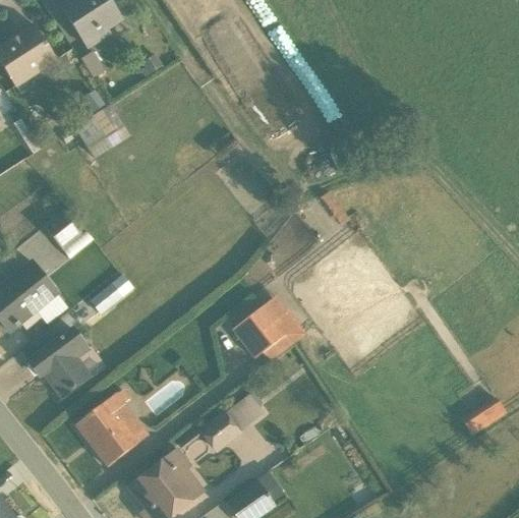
[(65,0),(59,4),(90,50),(112,35),(109,30),(124,20),(111,0),(65,0)]
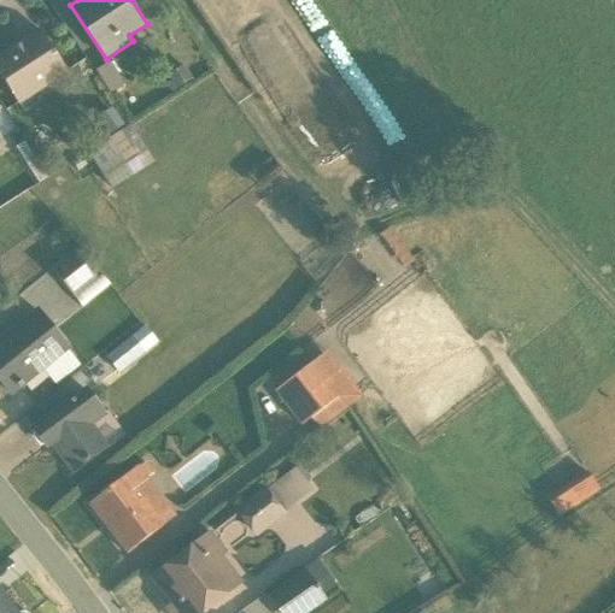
[(68,75),(42,31),(0,57),(0,68),(21,102),(68,75)]
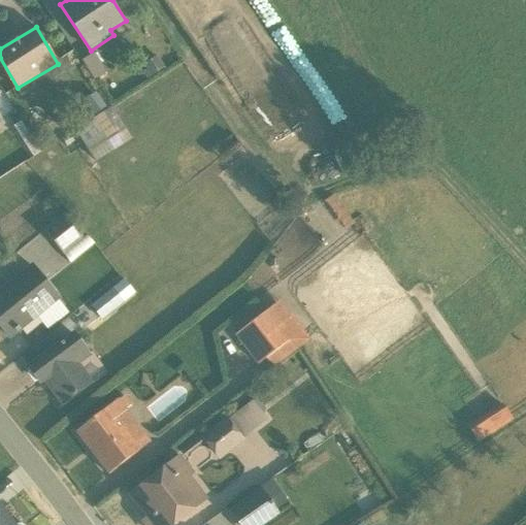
[(107,70),(95,52),(84,60),(96,78),(107,70)]
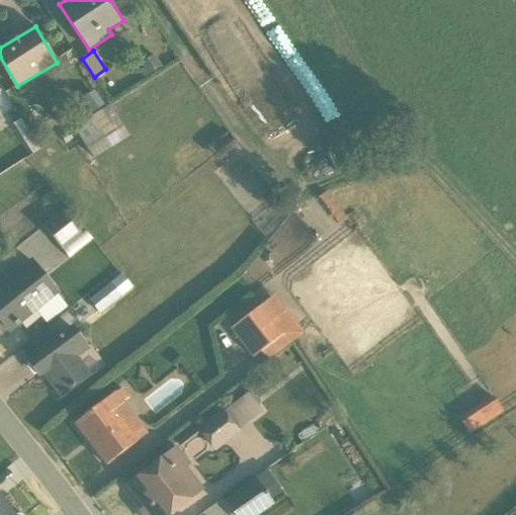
[(101,101),(94,91),(84,98),(90,108),(101,101)]
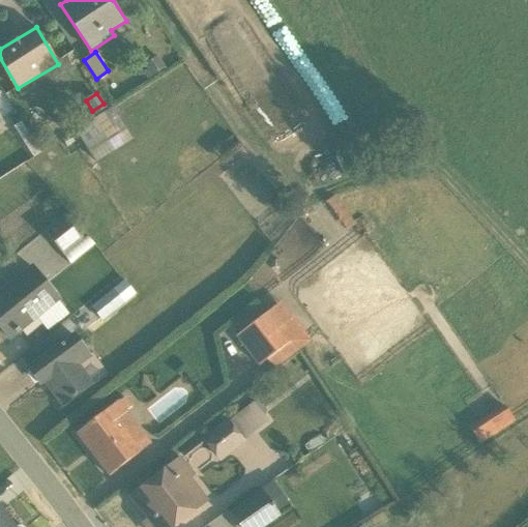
[(115,149),(95,119),(78,130),(97,160),(115,149)]
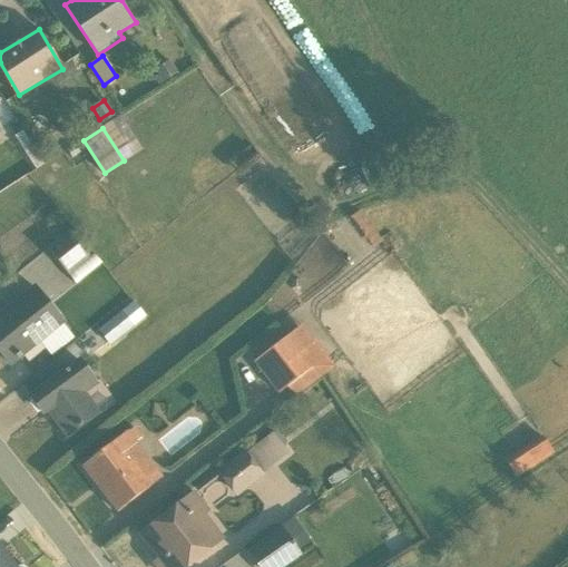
[(101,262),(74,226),(48,246),(76,282),(101,262)]
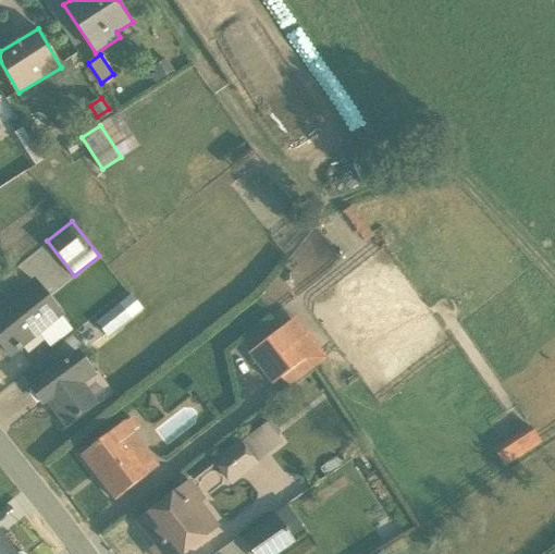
[(35,278),(0,306),(0,342),(10,355),(22,346),(28,353),(45,340),(51,348),(73,330),(62,316),(65,314),(35,278)]
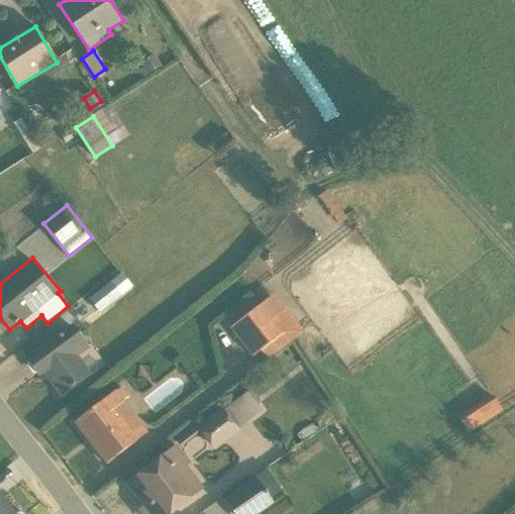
[(121,272),(89,298),(100,311),(132,286),(121,272)]
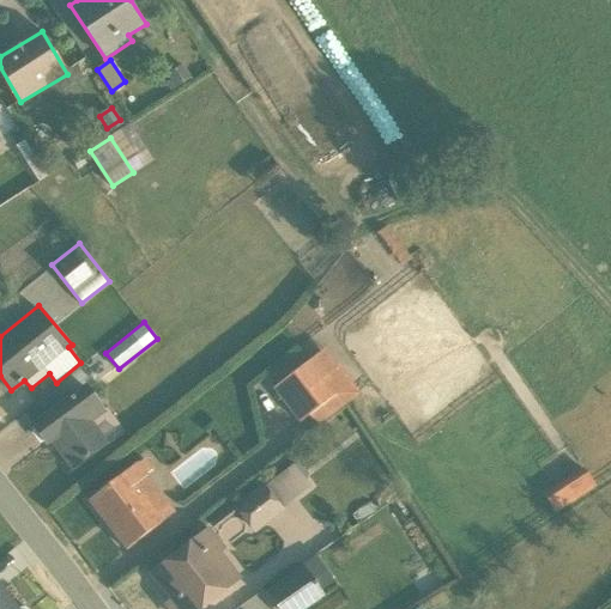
[(318,426),(361,391),(326,346),(273,388),(300,422),(309,415),(318,426)]
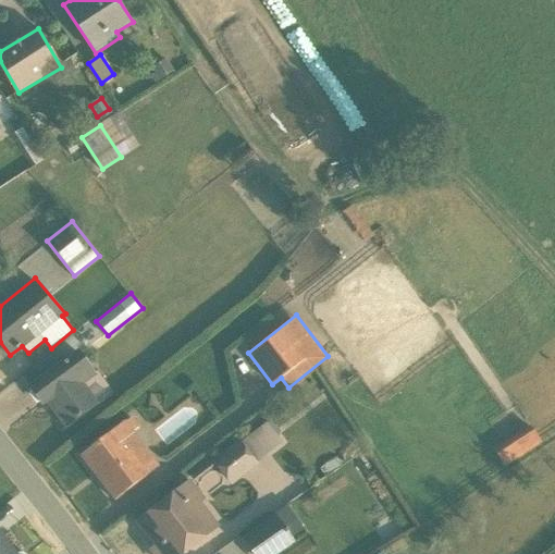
[(97,373),(79,348),(31,386),(41,403),(47,398),(66,425),(99,399),(86,383),(97,373)]
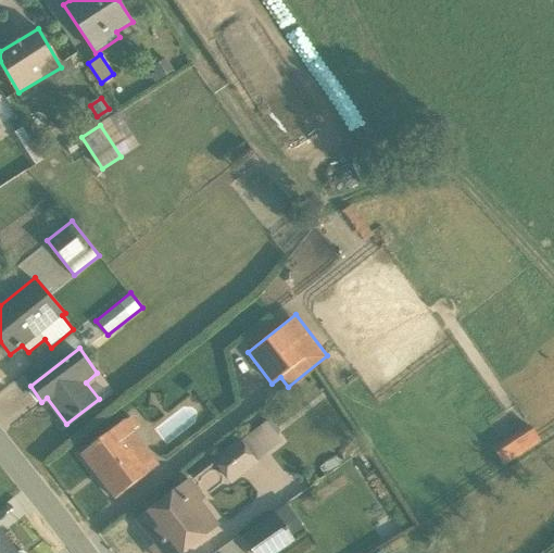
[(126,418),(80,453),(114,498),(160,463),(134,429),(139,425),(133,416),(127,420),(126,418)]
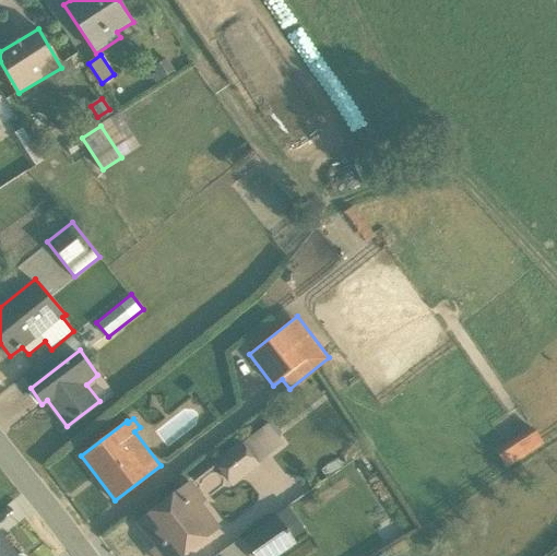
[(268,424),(218,463),(235,483),(283,442),(268,424)]
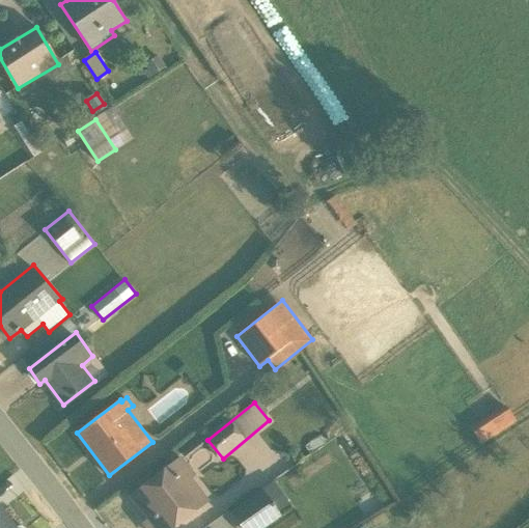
[(471,426),(482,443),(517,420),(505,404),(471,426)]
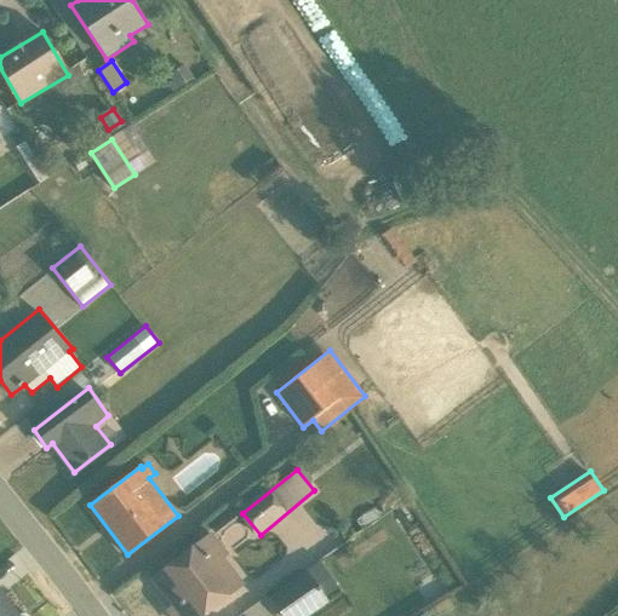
[(230,553),(212,531),(154,579),(169,597),(171,596),(177,604),(170,610),(173,615),(201,615),(245,583),(225,558),(230,553)]
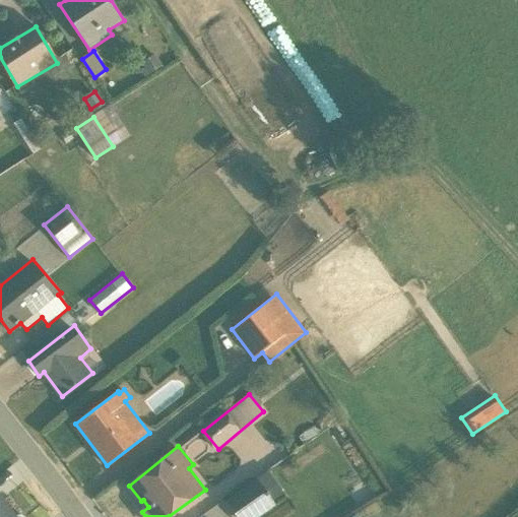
[(225,501),(237,516),(256,516),(275,503),(273,501),(284,493),(268,470),(225,501)]
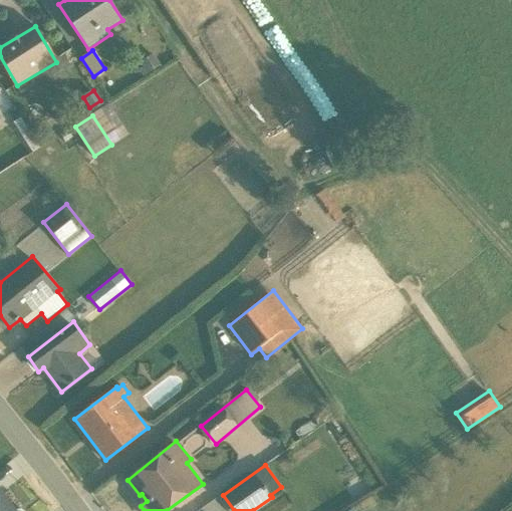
[(24,510),(14,510),(0,492),(0,510),(24,510),(25,510),(24,510)]
